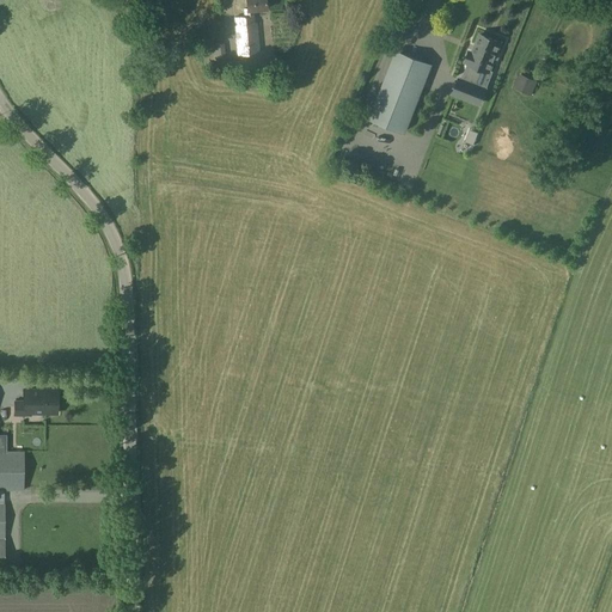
[(244,17),(234,18),(238,55),(259,53),(256,23),(255,23),(252,11),(267,8),(265,0),(246,0),(248,8),(244,8),(244,17)]
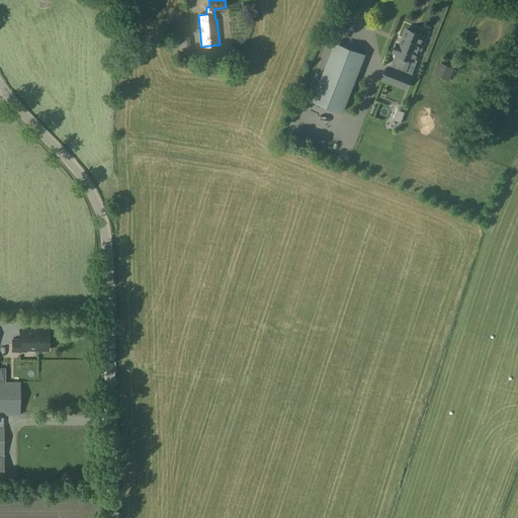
[(420,45),(423,35),(407,29),(400,46),(398,45),(395,52),(398,54),(392,68),(389,67),(383,79),(406,88),(411,76),(403,73),(409,59),(414,60),(417,52),(420,53),(423,46),(420,45)]
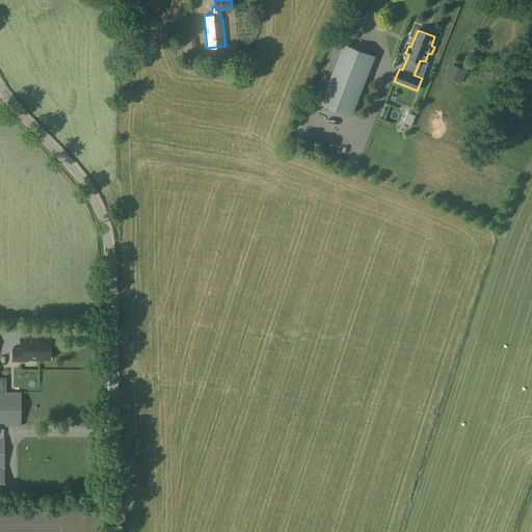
[(194,37),(176,40),(177,58),(185,57),(186,65),(197,64),(194,37)]
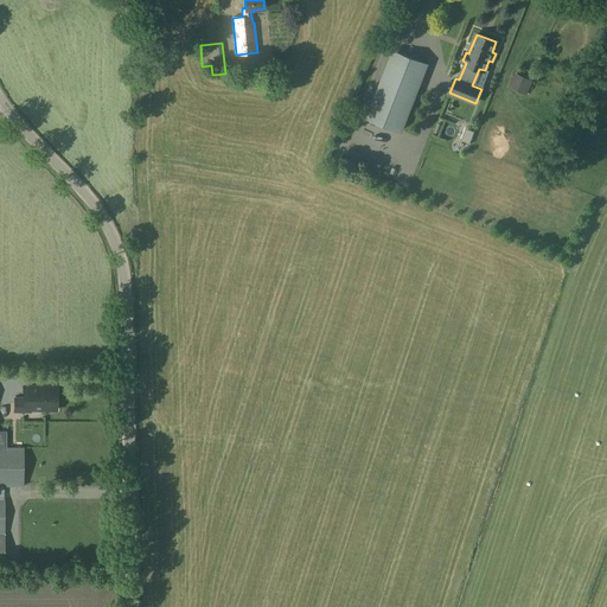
[(427,64),(394,52),(368,117),(401,131),(427,64)]
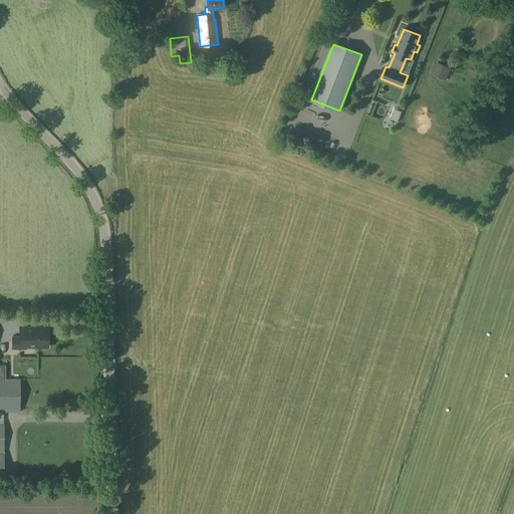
[(447,80),(452,68),(436,61),(431,73),(447,80)]
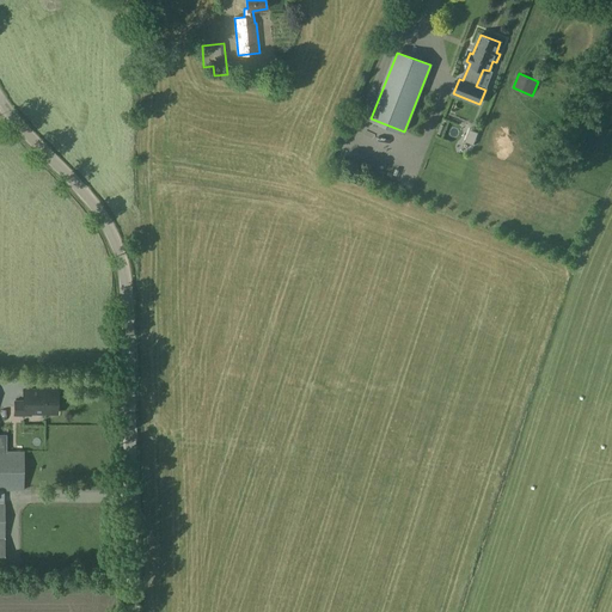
[(16,401),(16,416),(24,416),(24,414),(57,414),(57,390),(24,389),(24,401),(16,401)]
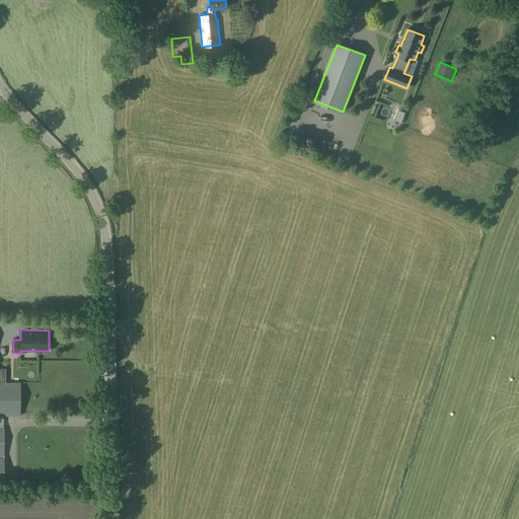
[(0,486),(4,486),(4,416),(20,417),(20,383),(0,382),(0,486)]
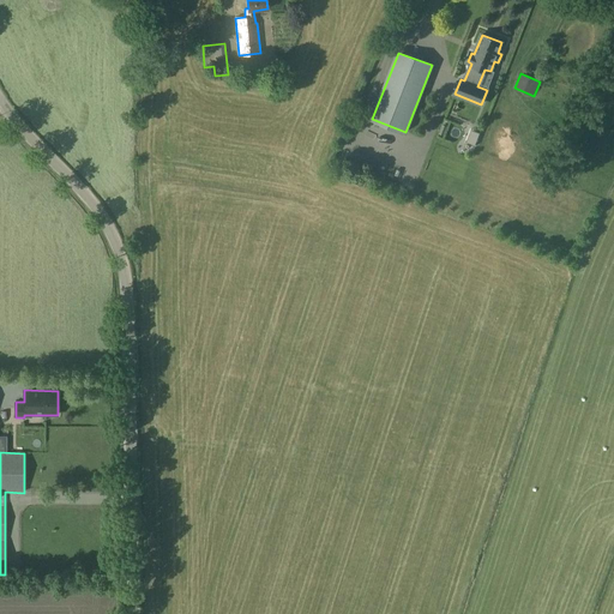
All buildings are outlined.
